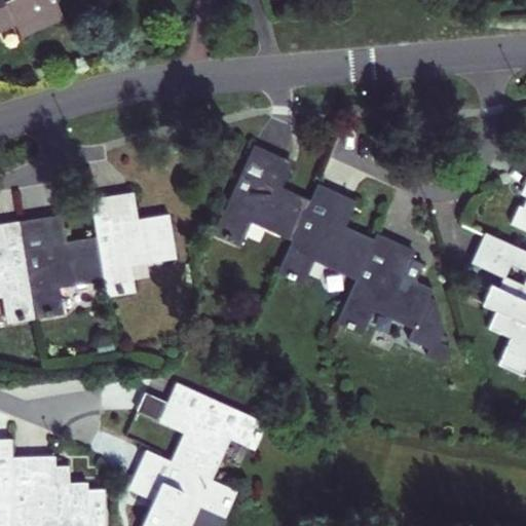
[(0,0),(0,32),(14,26),(22,38),(65,19),(55,0),(0,0)]
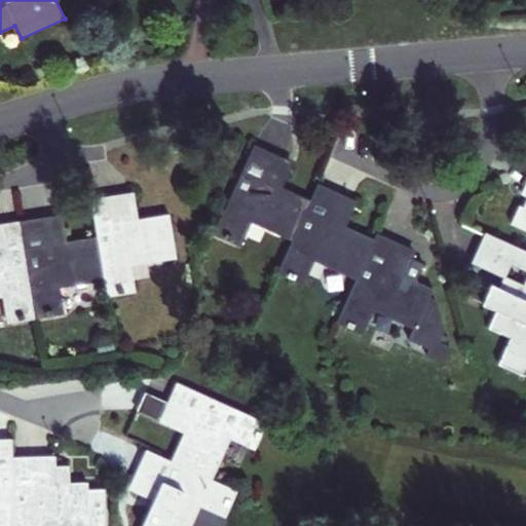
[(291,241),(309,200),(282,188),(292,163),(252,145),(210,237),(237,250),(250,223),(291,241)]
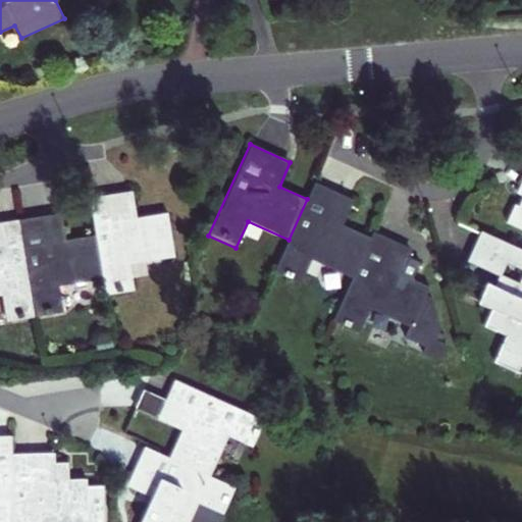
[(521,173),(514,193),(521,197),(516,206),(509,203),(500,222),(521,231),(521,173)]
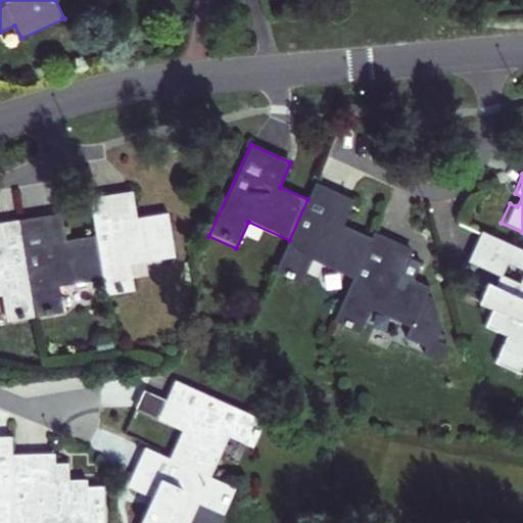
[(315,183),(307,199),(289,240),(274,274),(299,285),(311,260),(351,279),(370,238),(341,226),(353,200),(315,183)]
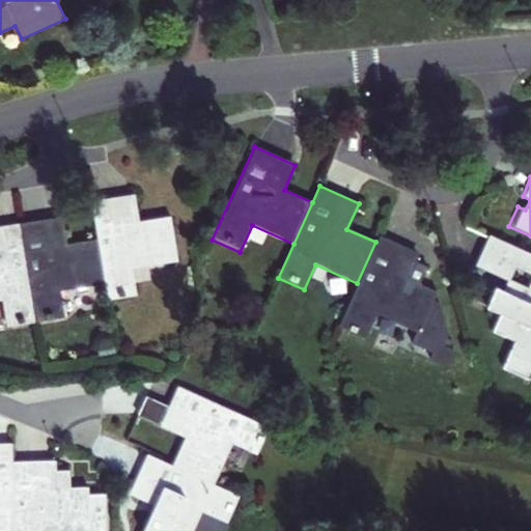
[(98,236),(105,283),(107,300),(135,295),(132,268),(175,260),(167,216),(137,223),(133,195),(114,199),(118,226),(96,229),(98,236)]
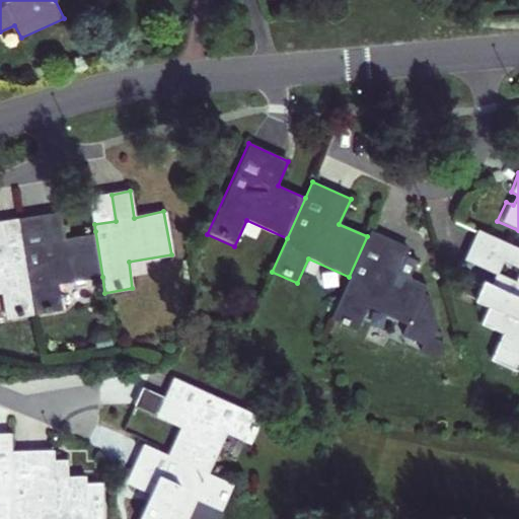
[(94,224),(116,221),(112,195),(89,198),(94,224)]
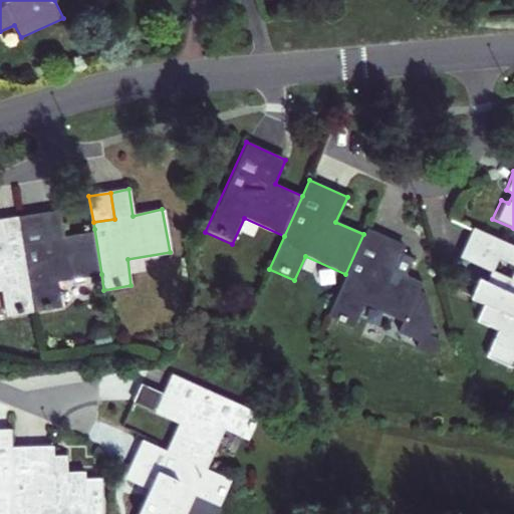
[(58,209),(15,215),(31,311),(61,306),(58,281),(101,274),(94,229),(62,234),(58,209)]
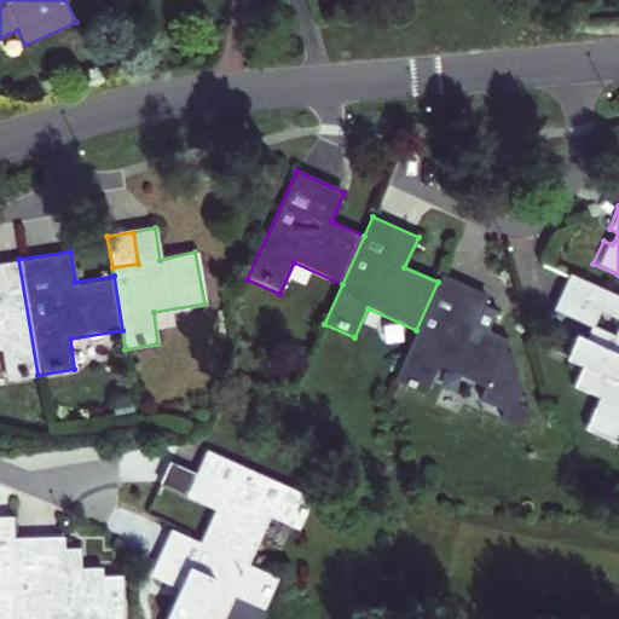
[(0,348),(6,381),(38,375),(18,259),(0,261),(0,348)]
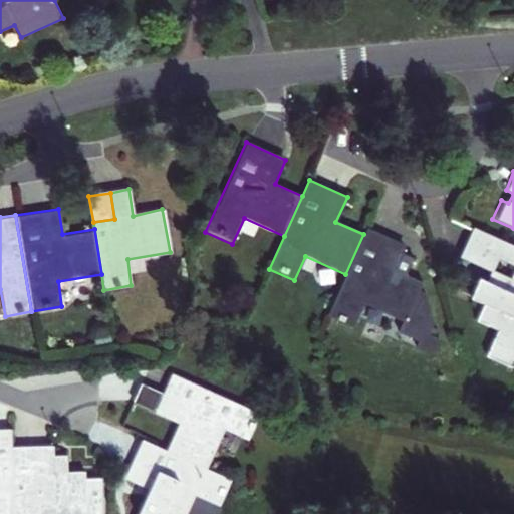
[(513,247),(469,227),(456,257),(482,269),(470,298),(482,304),(474,322),(495,331),(484,356),(506,367),(513,351),(513,247)]
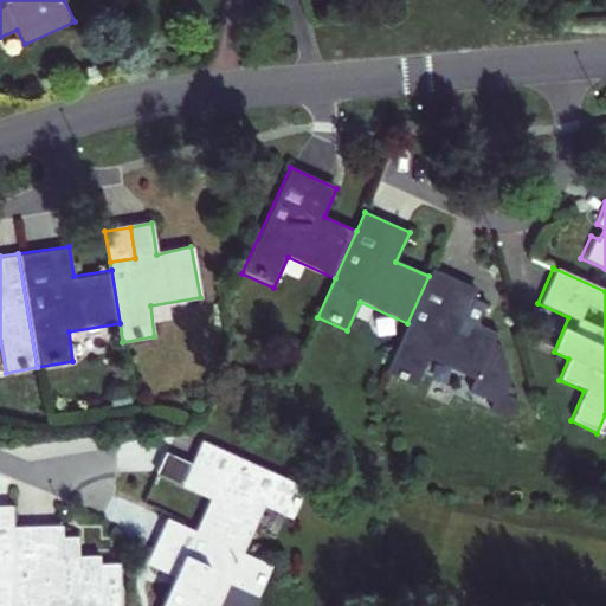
[(476,290),(432,269),(429,276),(407,323),(385,373),(414,386),(427,359),(476,379),(497,334),(463,318),(476,290)]
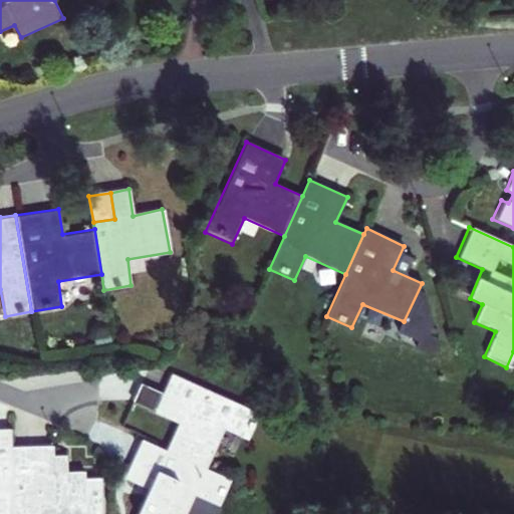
[(170,372),(161,395),(185,406),(194,383),(170,372)]
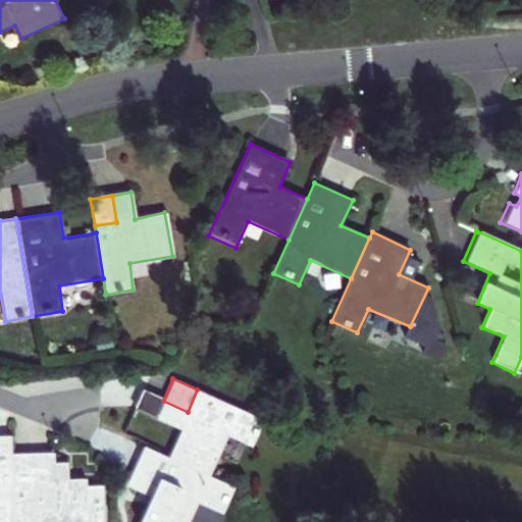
[(129,408),(155,419),(163,401),(138,388),(129,408)]
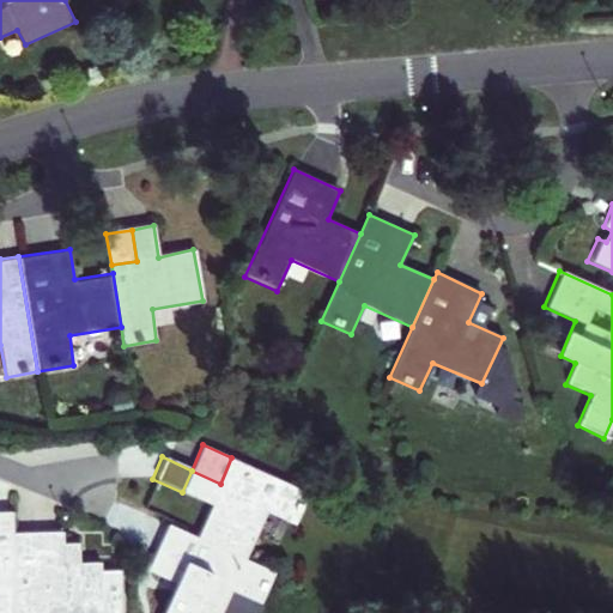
[(210,505),(196,539),(244,560),(268,513),(296,525),(309,493),(231,457),(220,484),(192,471),(182,492),(210,505)]
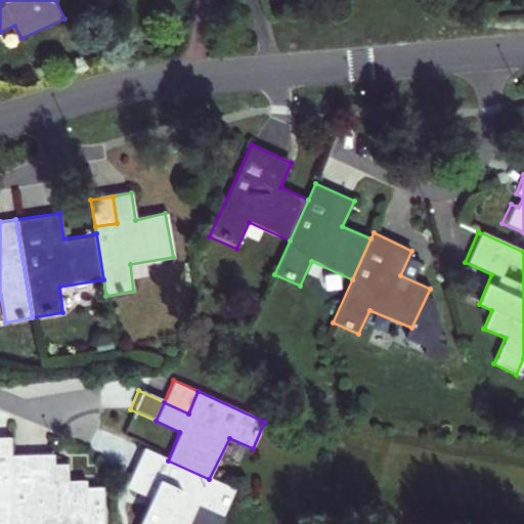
[(14,523),(11,455),(10,438),(0,438),(0,523),(14,523)]
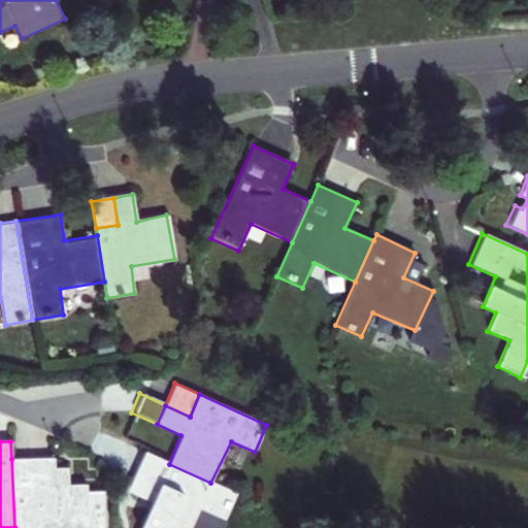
[(210,483),(169,464),(144,453),(126,491),(152,502),(138,527),(190,527),(200,508),(222,518),(234,493),(210,483)]
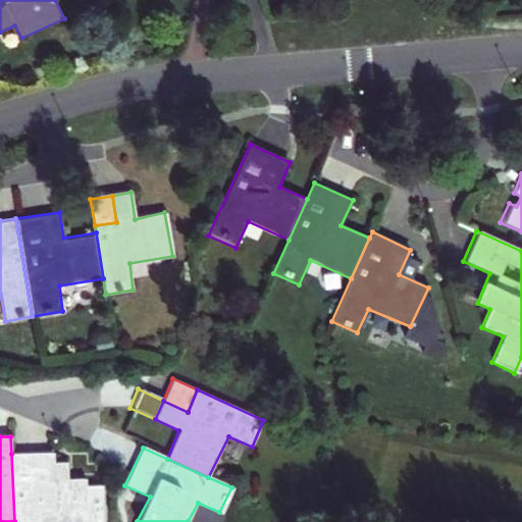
[(14,521),(102,521),(102,487),(87,486),(85,479),(67,481),(66,463),(52,463),(53,453),(11,454),(14,521)]
